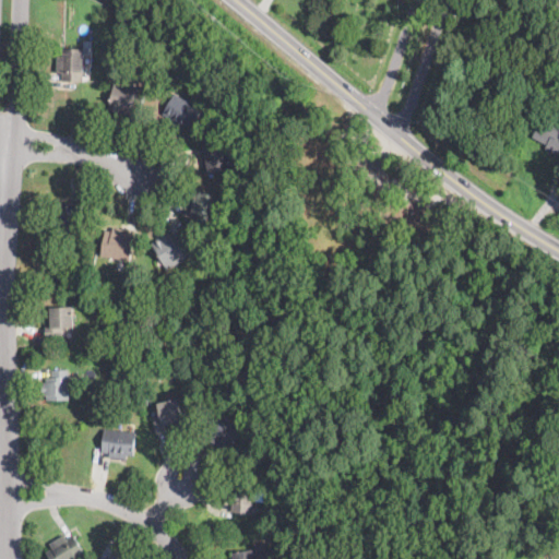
[(114,44),(110,54),(104,51),(107,42),(114,44)]
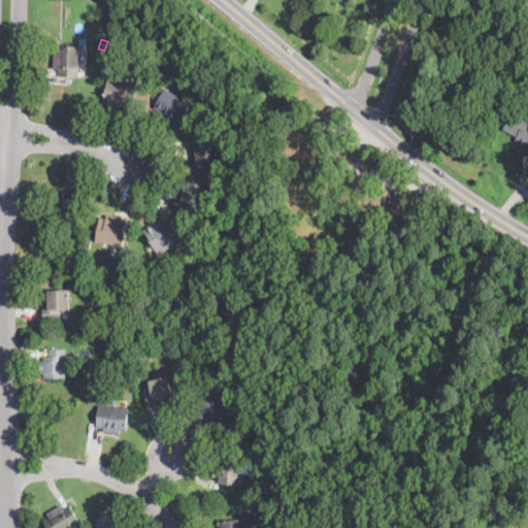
[(78,53),(77,75),(60,75),(60,68),(57,68),(54,68),(55,53),(60,53),(60,45),(78,45),(78,53)]
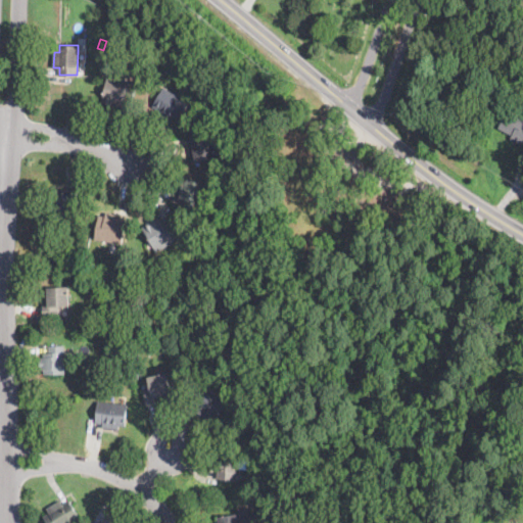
[(136,84),(132,105),(125,103),(124,106),(102,102),(107,78),(136,84)]
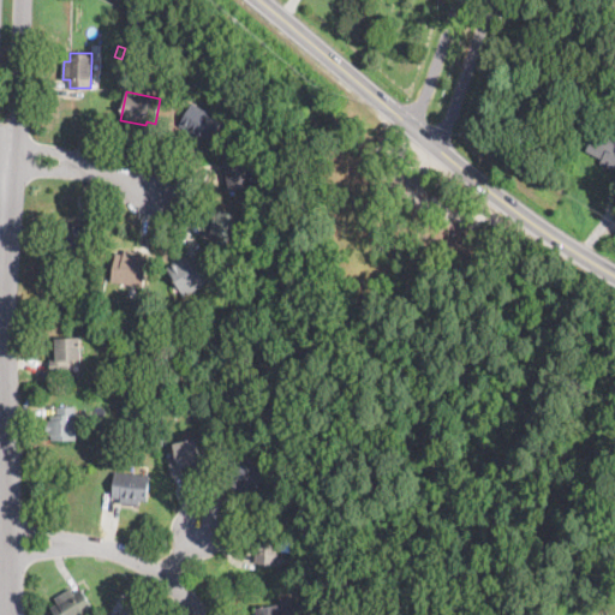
[(215,132),(209,143),(203,139),(201,142),(185,133),(187,129),(179,125),(192,102),(222,120),(215,132)]
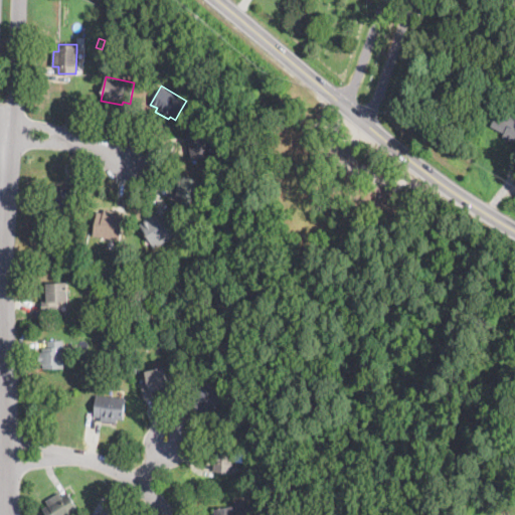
[(514,142),(503,136),(504,133),(490,126),(499,109),(514,117),(514,142)]
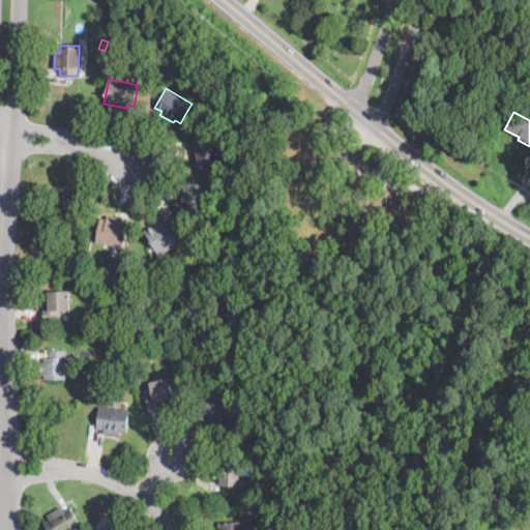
[(203,136),(205,143),(215,141),(218,159),(196,164),(193,145),(189,146),(187,139),(203,136)]
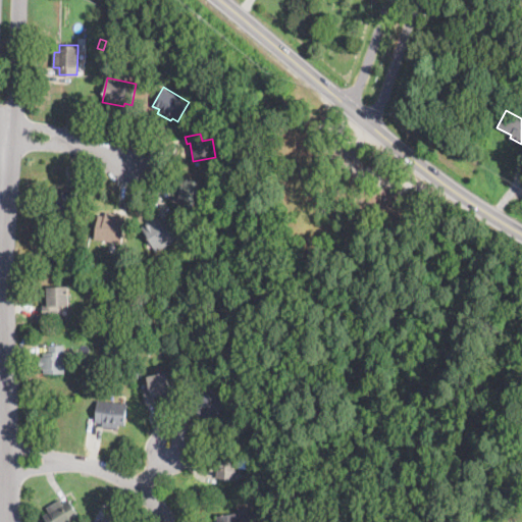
[(187,176),(205,184),(194,212),(179,207),(183,199),(177,197),(179,193),(177,192),(178,189),(176,188),(178,183),(180,183),(183,179),(186,180),(187,176)]
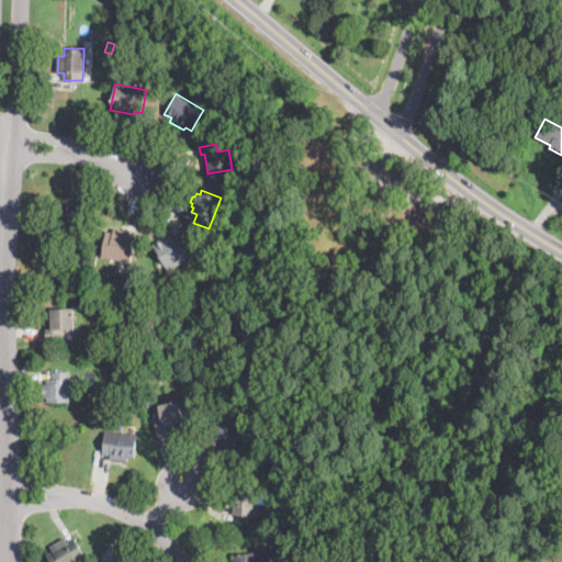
[(284,191),(282,206),(272,204),(274,190),(284,191)]
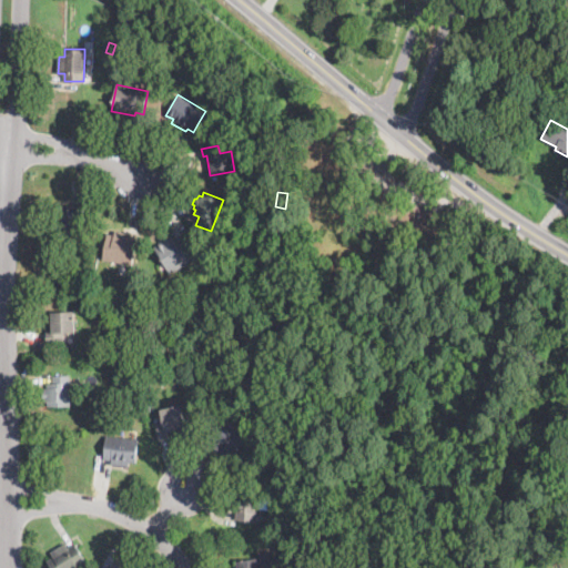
[(60,230),(54,231),(51,209),(82,204),(85,225),(60,230)]
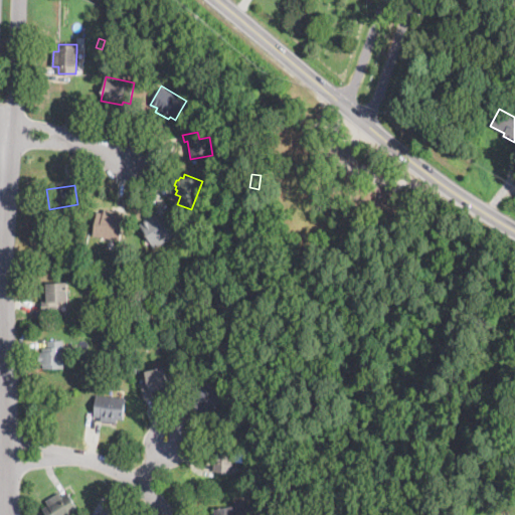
[(125,211),(120,239),(94,235),(98,211),(104,212),(105,208),(125,211)]
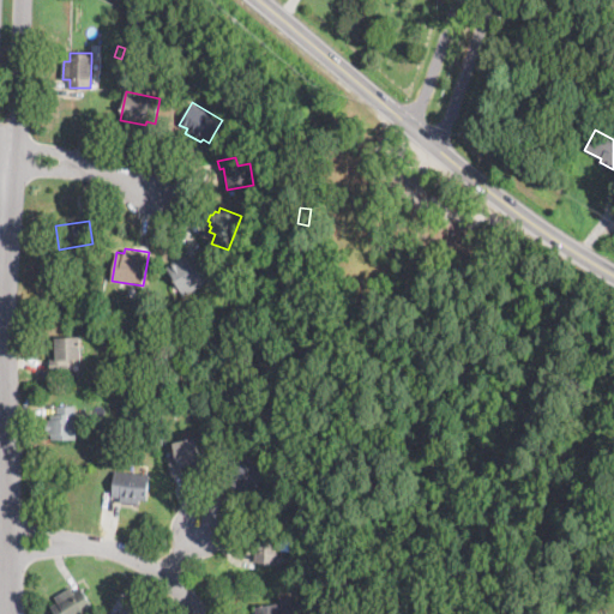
[(186,256),(190,262),(199,257),(212,278),(184,295),(167,266),(186,256)]
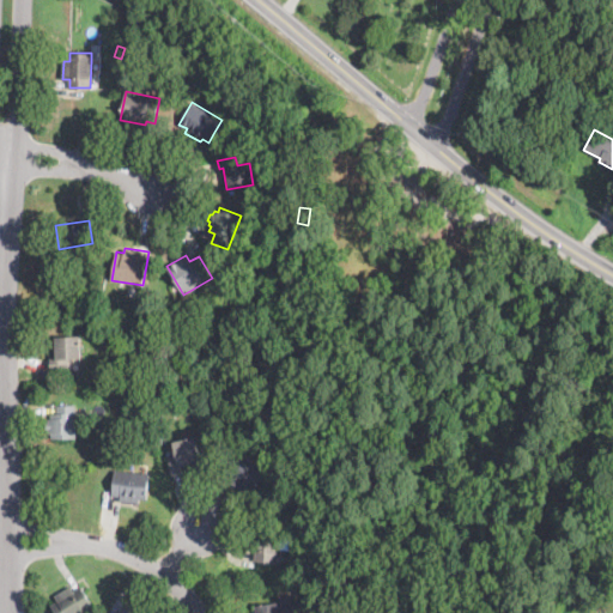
[(262,295),(258,298),(252,290),(255,286),(262,295)]
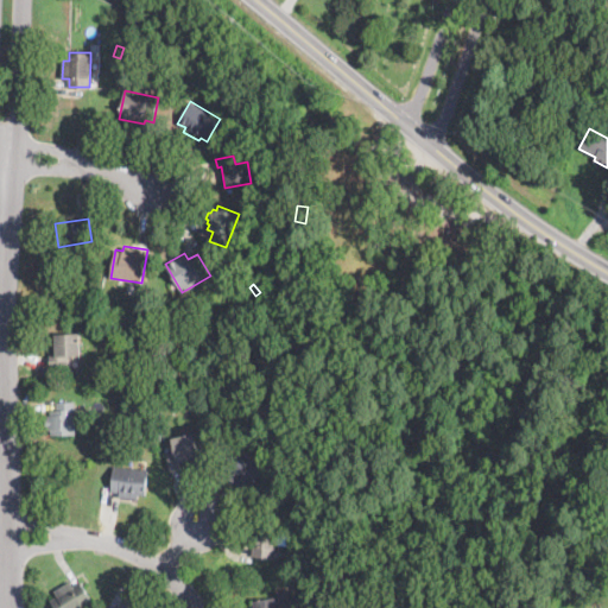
[(56,366),(50,367),(50,355),(54,355),(52,334),(80,334),(80,355),(69,355),(69,366),(56,366)]
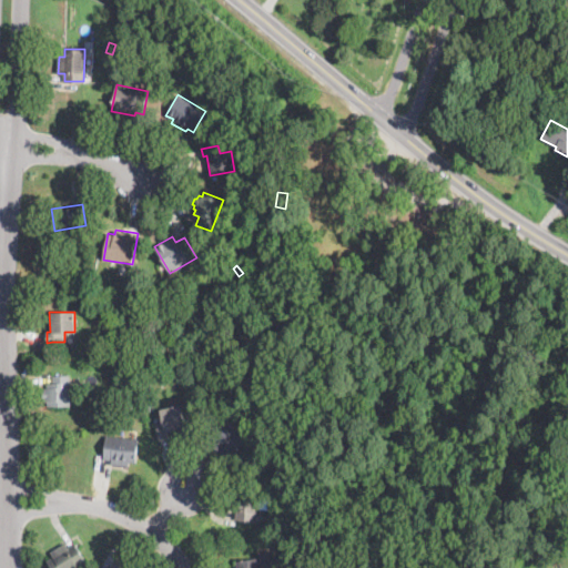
[(162,373),(154,375),(153,368),(160,366),(162,373)]
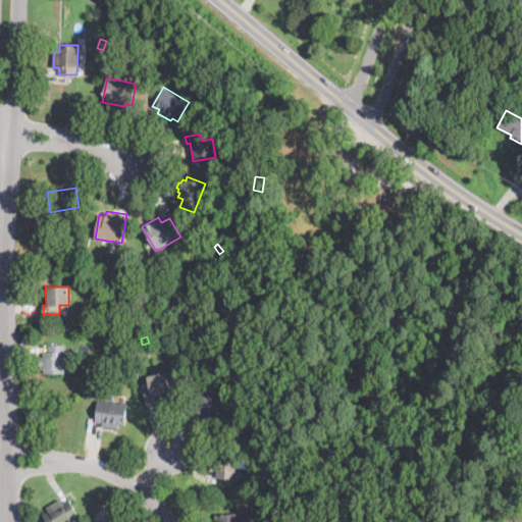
[(64,361),(65,372),(44,373),(44,369),(42,369),(42,365),(39,365),(39,361),(41,361),(41,357),(44,357),(43,353),(49,353),(48,345),(64,345),(64,361)]
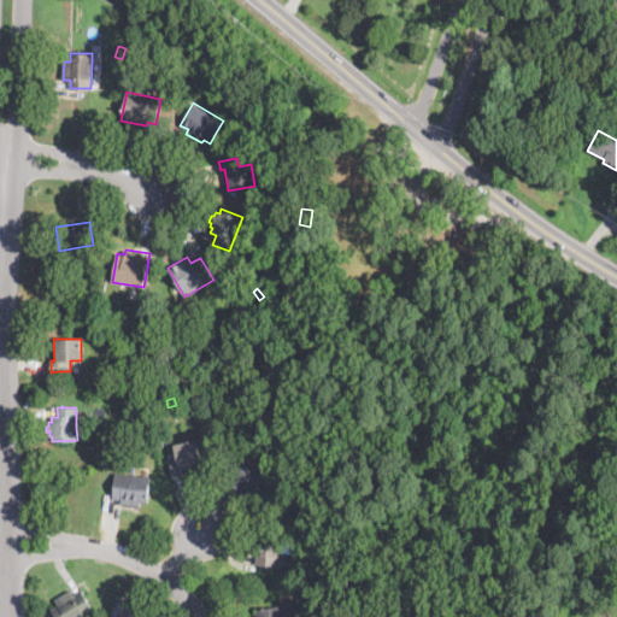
[(183,475),(175,477),(170,460),(175,459),(171,445),(195,439),(201,464),(182,469),(183,475)]
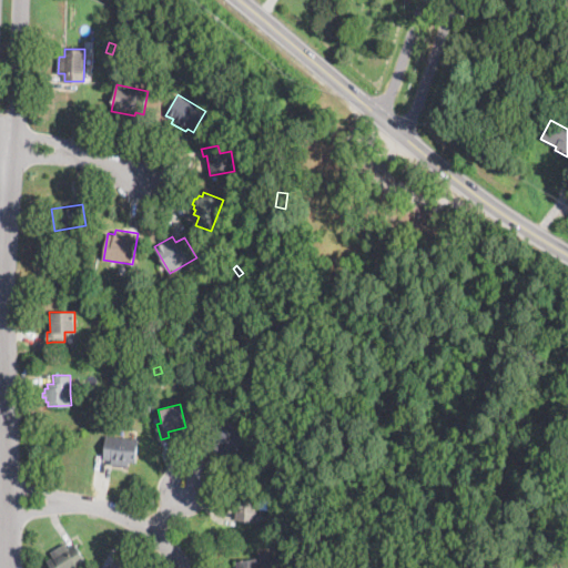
[(246,433),(235,454),(230,450),(227,454),(213,446),(212,446),(214,442),(208,438),(217,418),(246,433)]
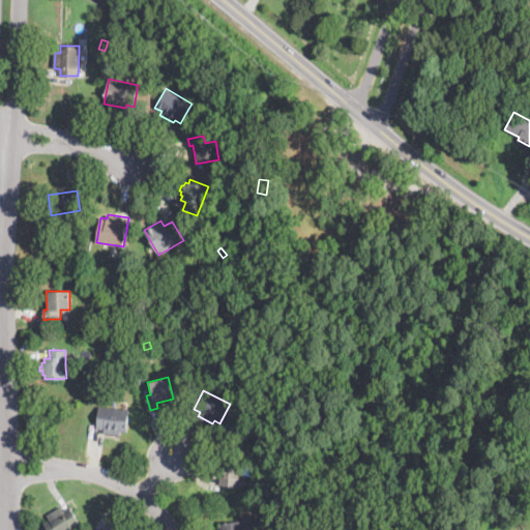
[(129,409),(127,431),(120,431),(120,435),(104,433),(104,429),(97,429),(99,407),(129,409)]
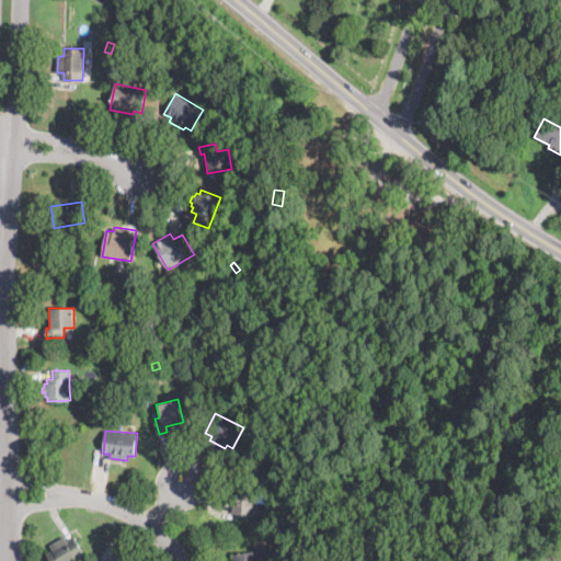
[(255,484),(254,502),(253,515),(233,513),(233,512),(235,506),(235,504),(236,494),(232,493),(232,490),(232,488),(236,488),(236,482),(255,484)]
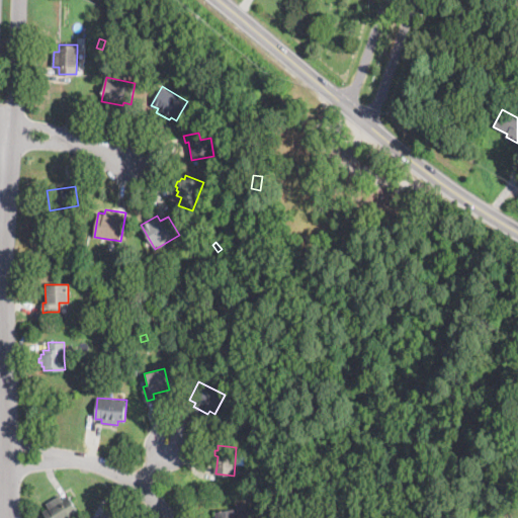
[(59,495),(62,500),(68,496),(78,512),(68,517),(48,517),(44,512),(49,508),(46,503),(59,495)]
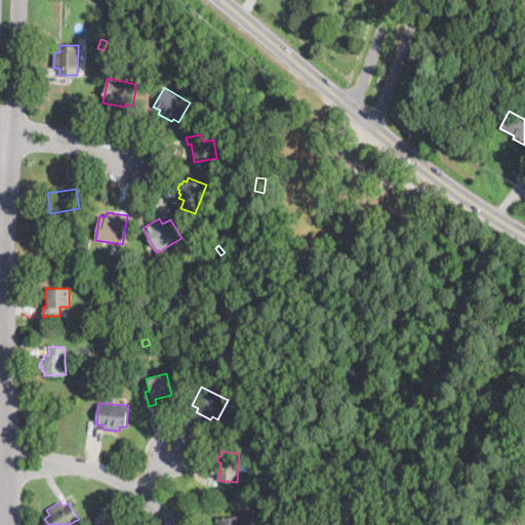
[(240,524),(219,524),(218,518),(239,515),(240,524)]
